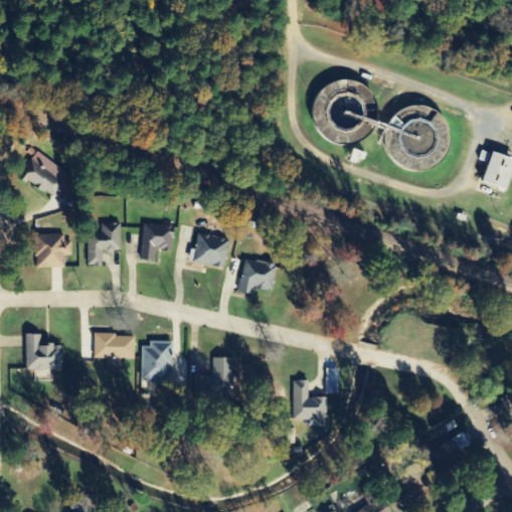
[(511,159),(482,148),(479,158),(488,161),(481,181),(505,189),(511,170),(511,159)]
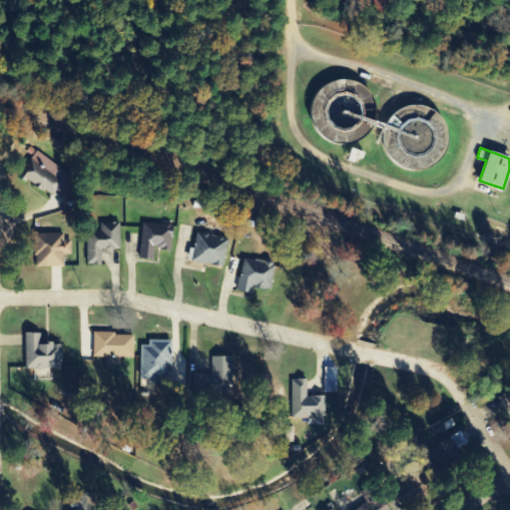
[(351,148),(347,160),(353,162),(355,157),(361,159),(364,152),(351,148)]
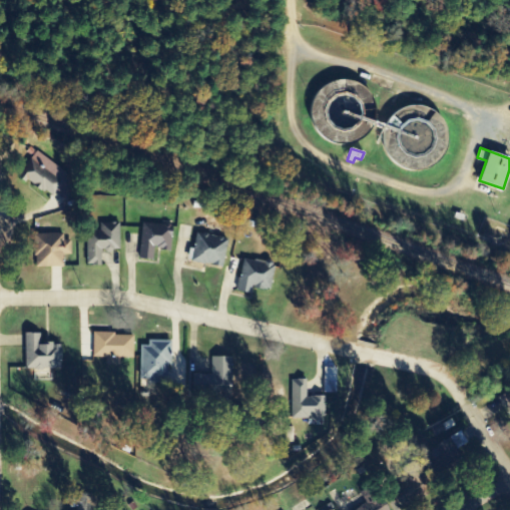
[(33,159),(19,177),(31,186),(33,184),(43,192),(46,190),(53,195),(63,182),(33,159)]
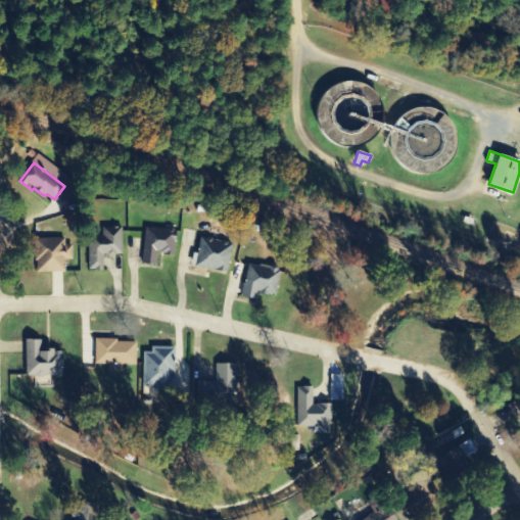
[(89,235),(89,270),(94,270),(94,271),(104,271),(104,253),(106,253),(108,256),(113,256),(115,254),(123,254),(123,226),(103,226),(103,235),(89,235)]
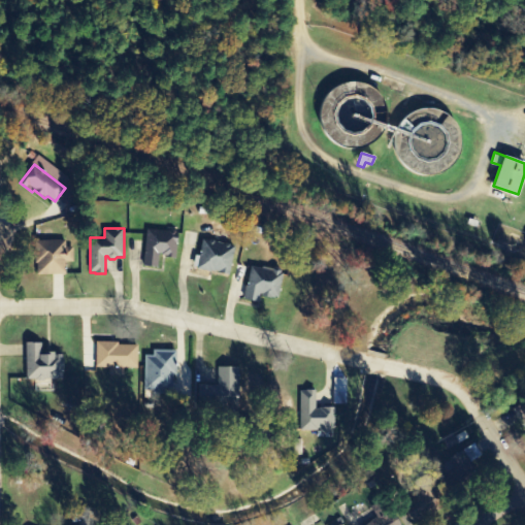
[(149,229),(144,265),(158,266),(160,253),(162,253),(161,255),(168,256),(167,257),(175,258),(178,233),(149,229)]
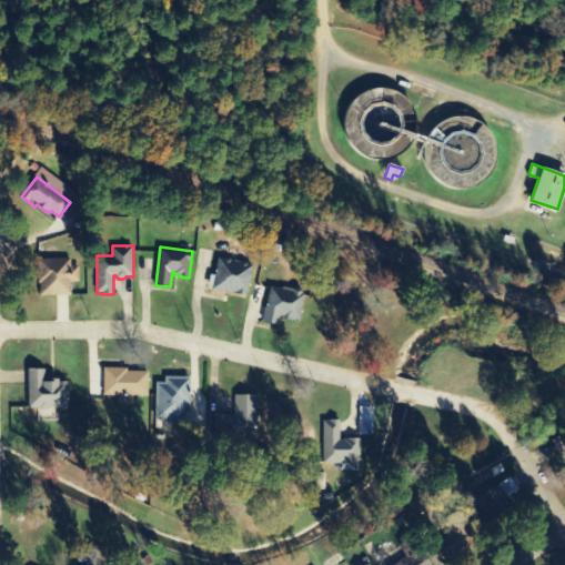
[(220,258),(214,288),(234,292),(234,293),(246,295),(253,264),(220,258)]
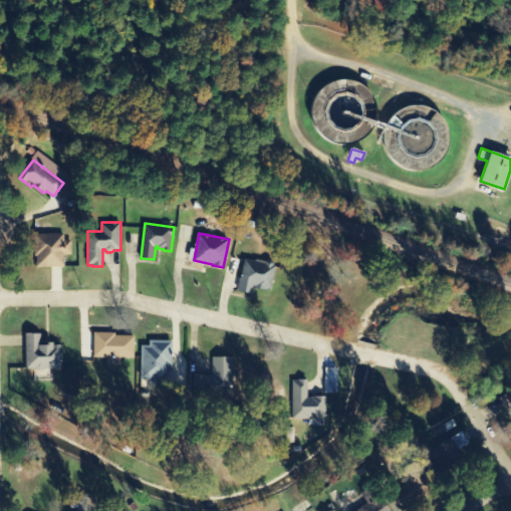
[(35,234),(35,267),(64,267),(64,254),(72,254),(72,240),(65,240),(65,234),(35,234)]
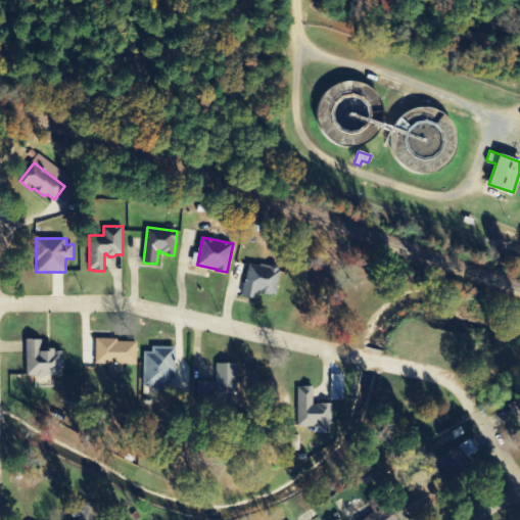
[(249,264),(242,295),(256,298),(257,293),(272,296),(273,294),(276,295),(281,271),(279,270),(279,267),(270,266),(270,268),(249,264)]
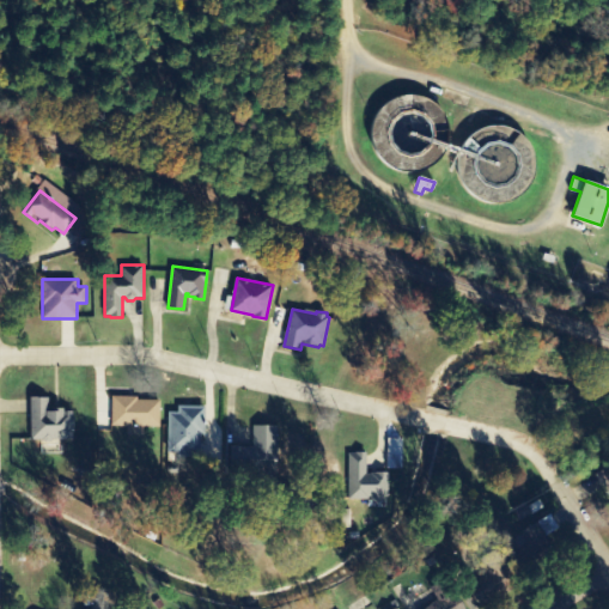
[(113,396),(113,426),(127,426),(127,436),(144,436),(144,427),(160,427),(160,400),(138,400),(138,396),(113,396)]
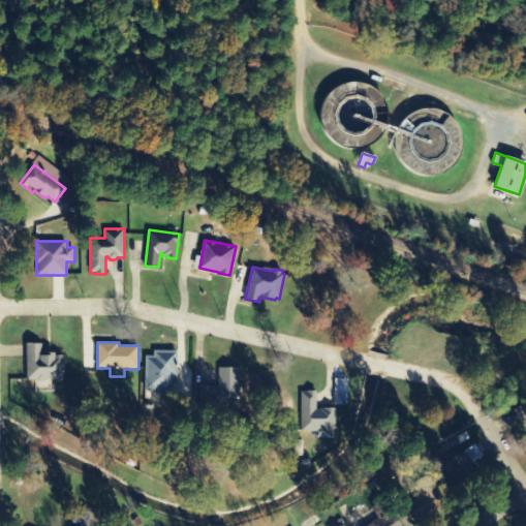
[(27,343),(27,379),(64,378),(64,354),(55,356),(55,352),(49,352),(49,356),(43,356),(43,343),(27,343)]
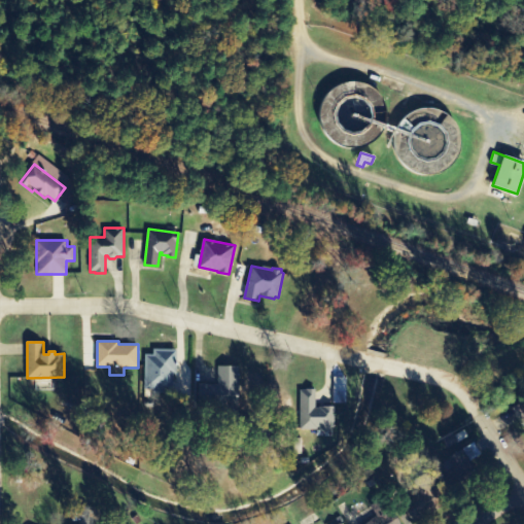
[(144,354),(144,390),(170,390),(170,374),(176,374),(176,353),(144,354)]
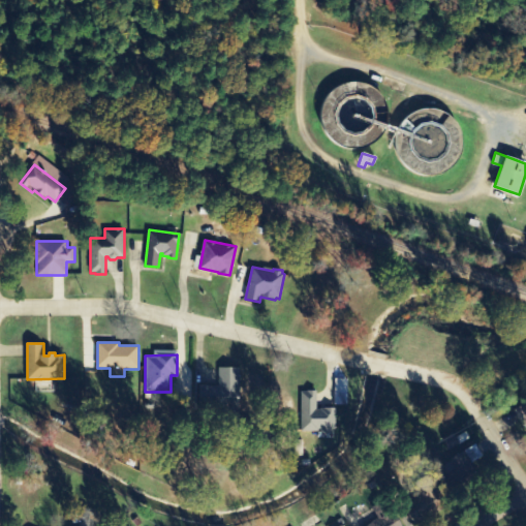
[(219,368),(219,385),(196,385),(196,411),(224,411),(224,421),(240,421),(240,368),(219,368)]
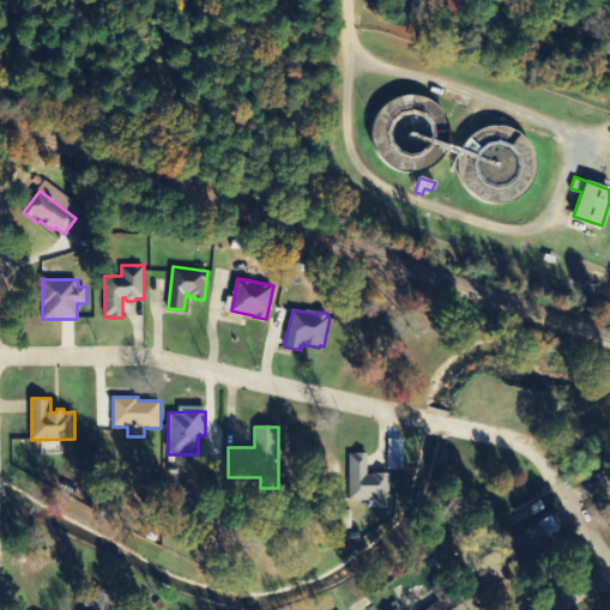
[(349,452),(349,499),(369,499),(369,496),(373,496),(372,501),(382,501),(382,496),(388,496),(388,472),(367,472),(367,452),(349,452)]
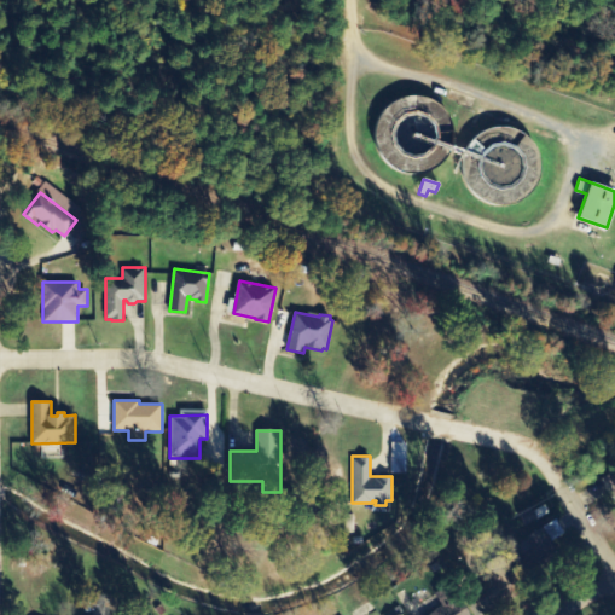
[(392,456),(390,473),(406,473),(406,457),(392,456)]
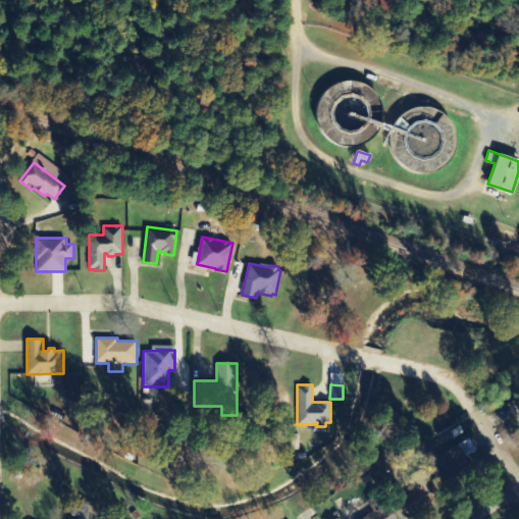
[(253,386),(253,407),(288,407),(288,386),(253,386)]
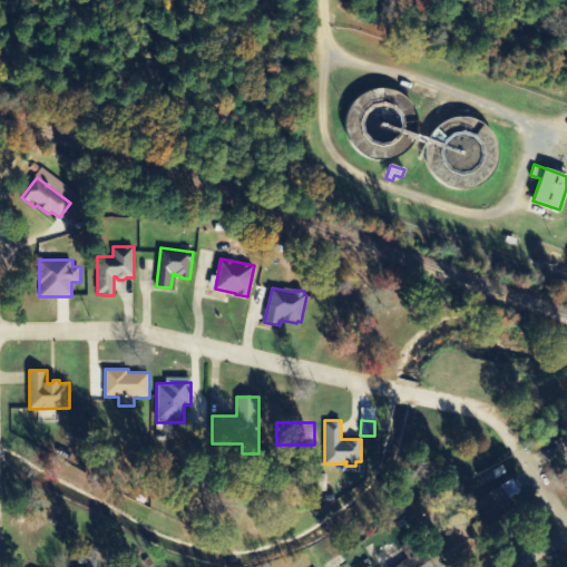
[(477,473),(485,486),(507,472),(504,465),(492,471),(490,466),(477,473)]
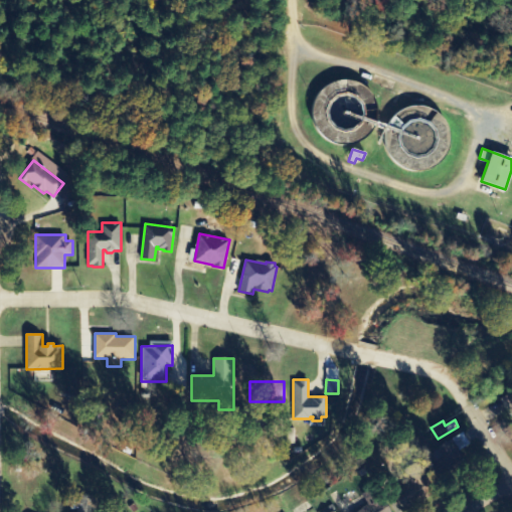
[(453,438),(460,449),(470,443),(463,432),(453,438)]
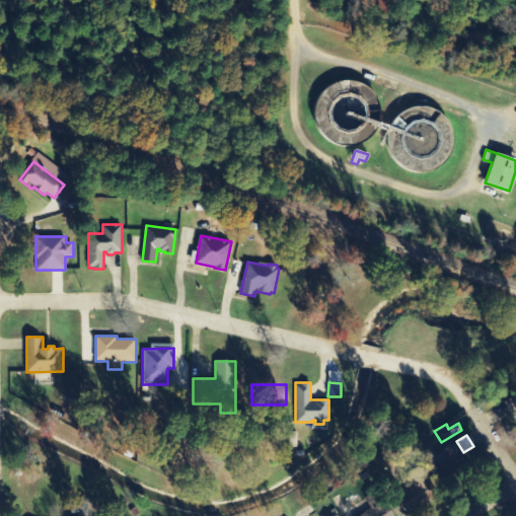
[(394,498),(406,515),(412,515),(442,498),(421,463),(407,471),(415,485),(394,498)]
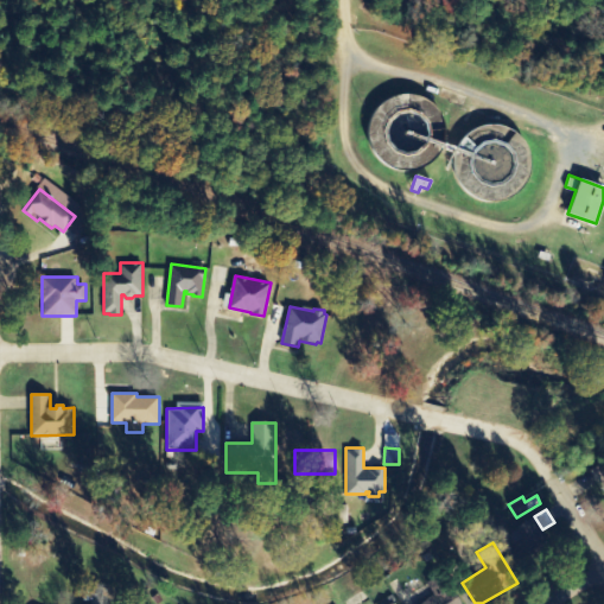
[(108,603),(108,583),(91,583),(91,603),(108,603)]
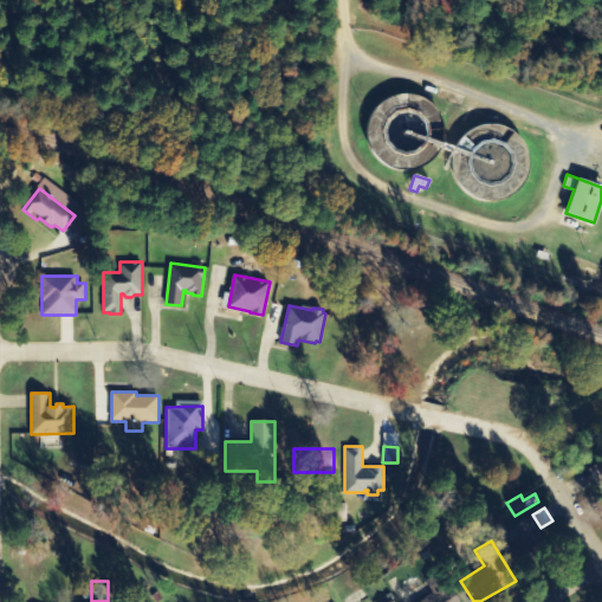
[(420,601),(460,601),(450,584),(420,601)]
